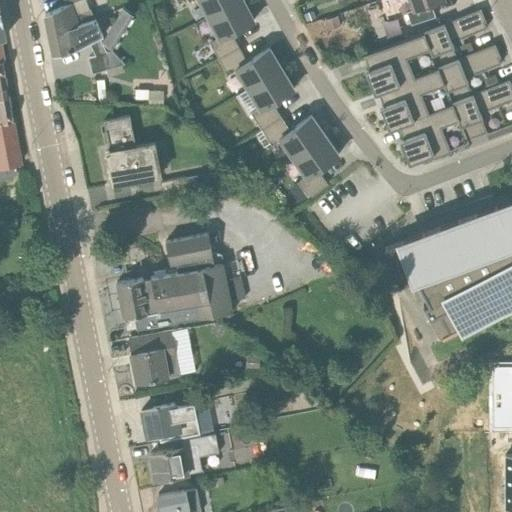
[(71,2),(76,0),(64,0),(66,4),(45,14),(49,33),(66,30),(65,27),(93,17),(87,8),(74,11),(71,2)]
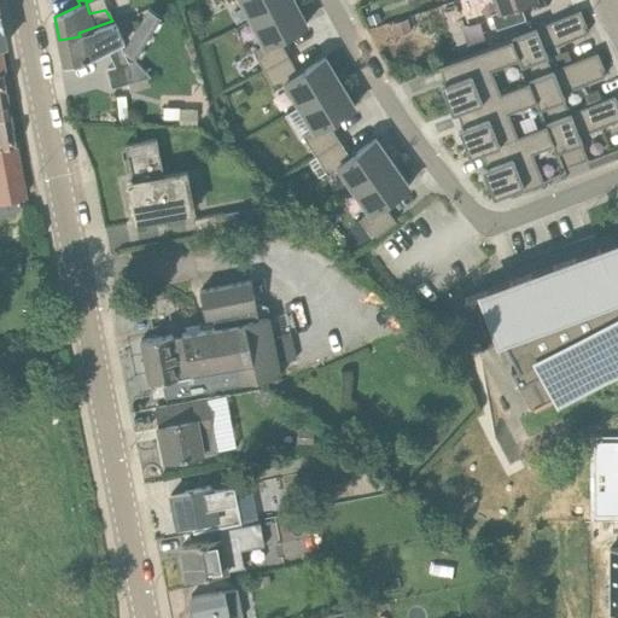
[(227,0),(228,1),(231,0),(240,0),(251,21),(290,0),(227,0)]
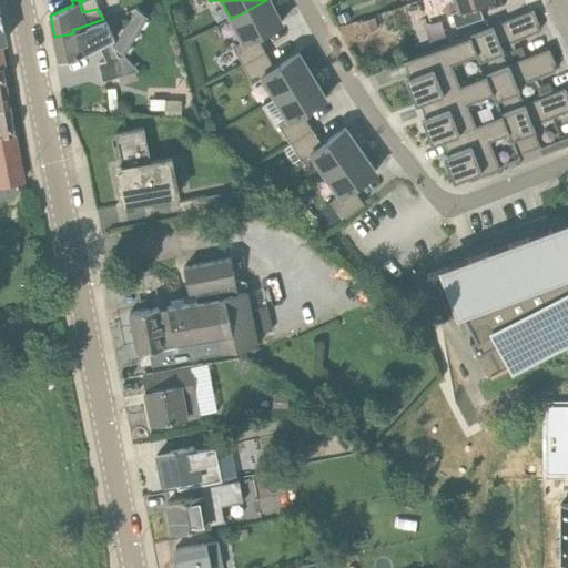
[(270,0),(266,0),(231,19),(242,41),(232,46),(243,64),(265,51),(256,36),(282,22),(270,0)]
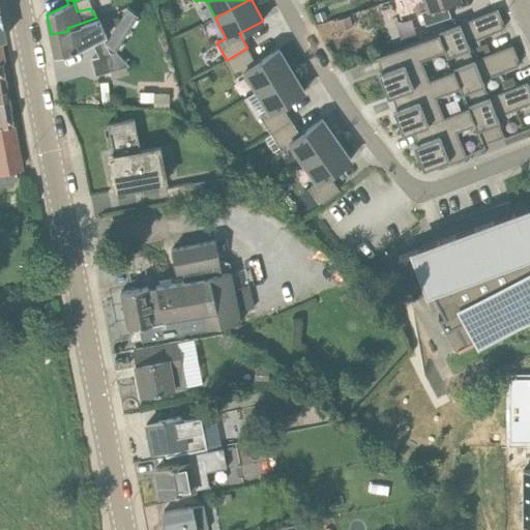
[(424,0),(428,8),(421,11),(425,26),(450,17),(446,4),(457,0),(424,0)]
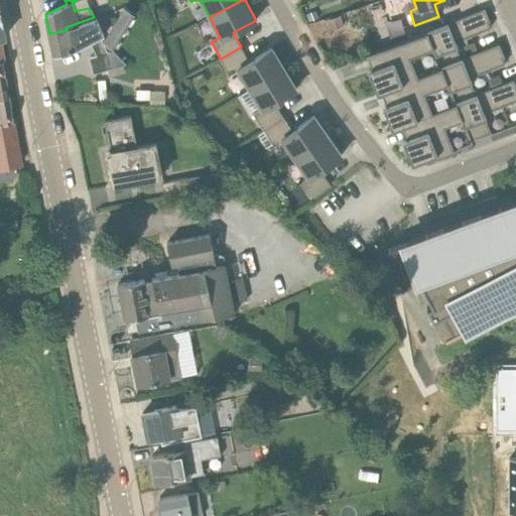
[(103,41),(103,42),(113,48),(134,13),(123,6),(103,41)]
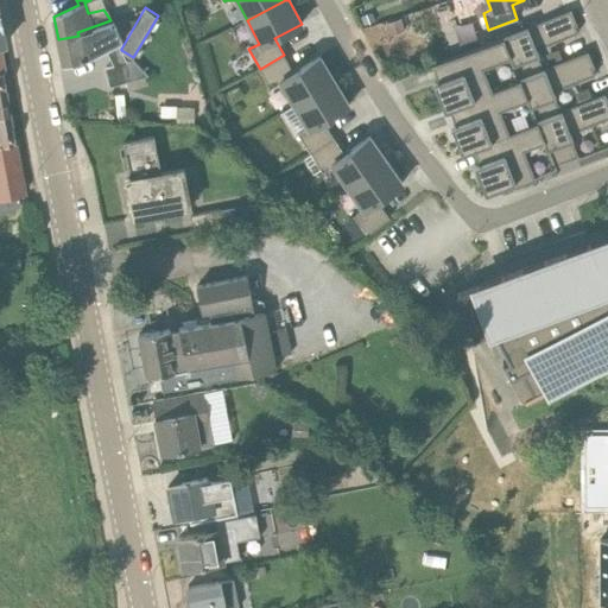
[(511,55),(520,80),(543,70),(543,69),(537,56),(538,56),(536,49),(577,32),(575,26),(577,25),(574,17),(570,10),(565,12),(502,37),(511,55)]
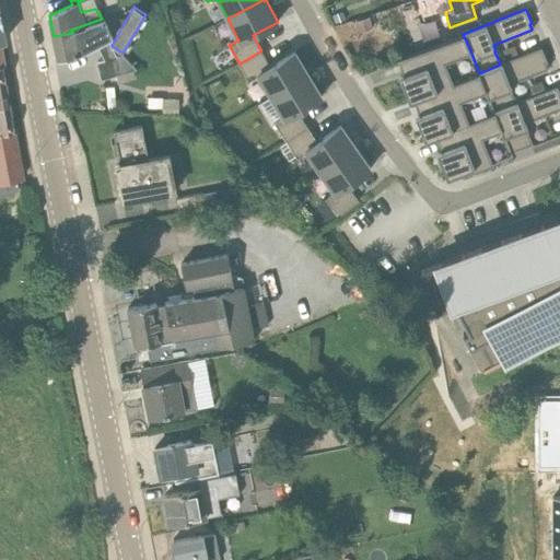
[(330,12),(334,23),(345,20),(341,10),(330,12)]
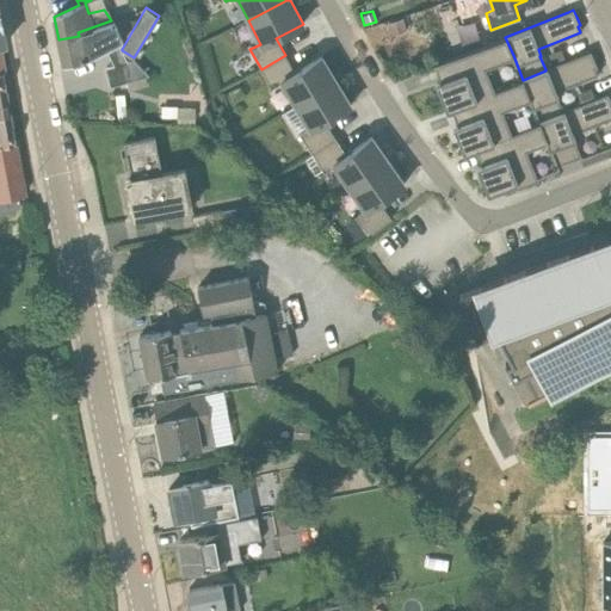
[(402,18),(388,23),(392,35),(407,30),(402,18)]
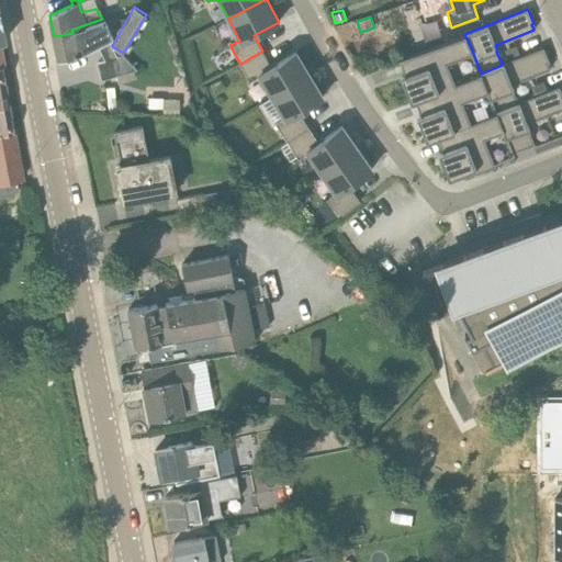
[(54,36),(58,59),(77,56),(98,45),(104,60),(97,64),(102,80),(137,70),(124,55),(117,57),(112,46),(112,45),(109,40),(112,37),(103,20),(102,19),(71,30),(72,33),(54,36)]
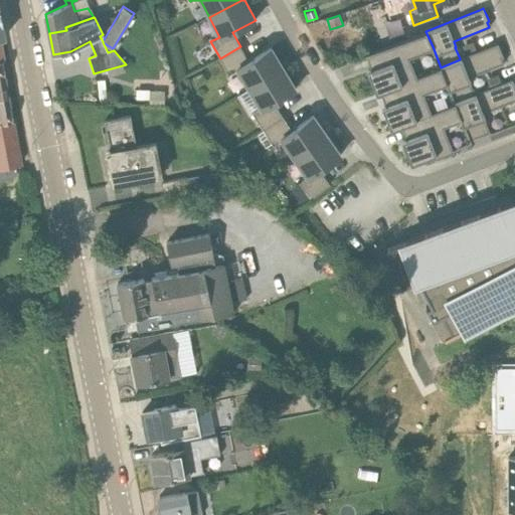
[(425,31),(365,55),(370,69),(367,70),(370,78),(376,95),(380,94),(380,93),(415,77),(407,57),(433,46),(425,31)]
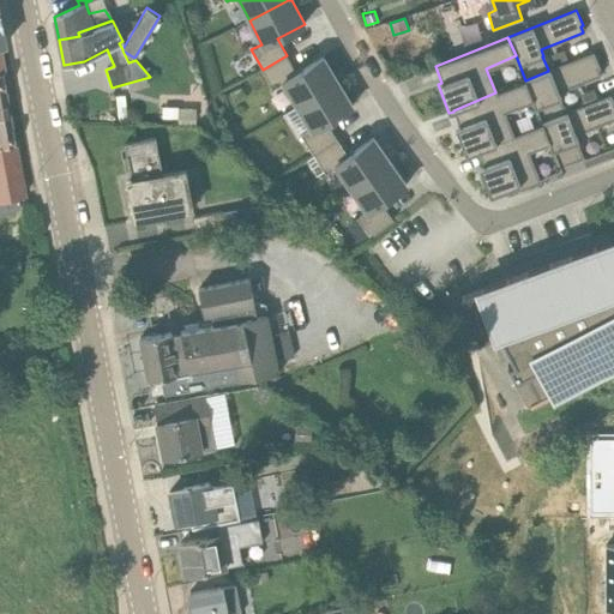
[(565,49),(553,54),(558,66),(570,61),(565,49)]
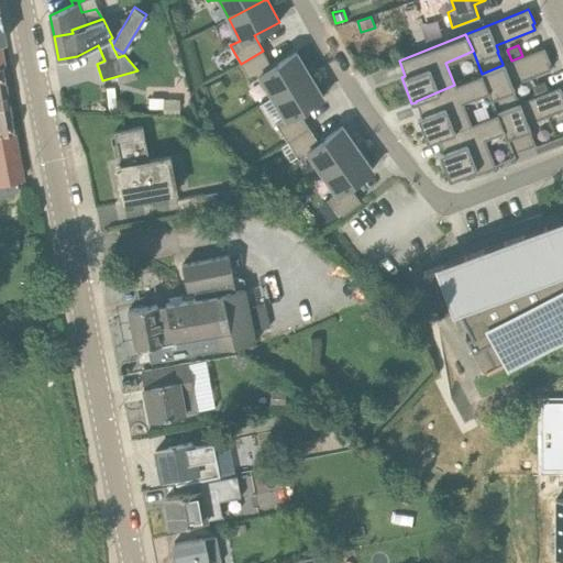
[(503,65),(482,74),(488,89),(498,113),(519,105),(519,103),(514,91),(515,90),(512,85),(551,69),(549,63),(550,63),(544,47),(522,56),(511,61),(509,62),(503,64),(503,65)]
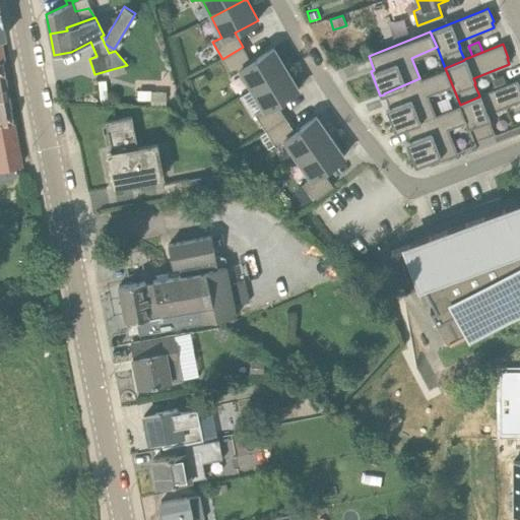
[(243,47),(222,59),(232,75),(240,70),(252,89),(286,69),(273,48),(251,62),(243,47)]
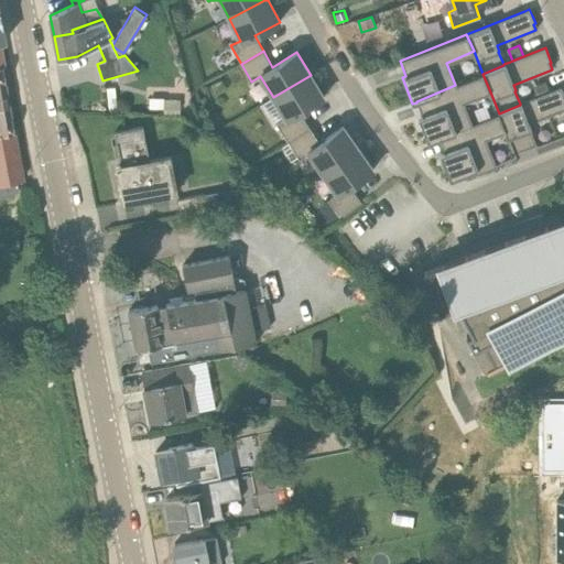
[(0,66),(0,108),(10,107),(3,66),(0,66)]
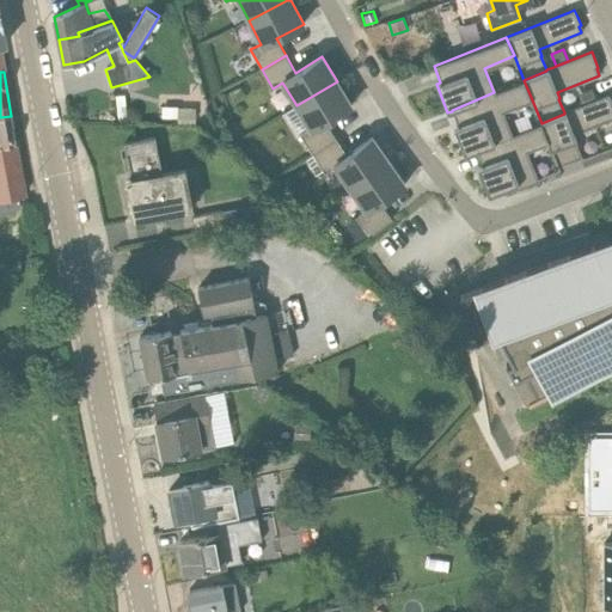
[(494,92),(452,110),(452,111),(458,124),(453,127),(457,136),(465,155),(476,151),(476,150),(510,135),(501,109),(531,97),(524,80),(494,92)]
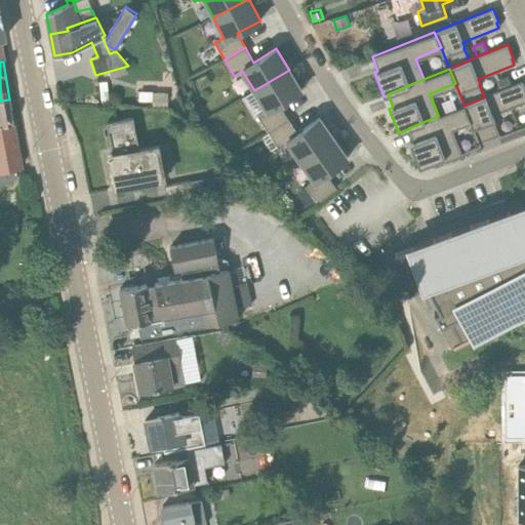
[(289,70),(254,90),(267,111),(257,116),(268,132),(288,119),(279,105),(301,90),(289,70)]
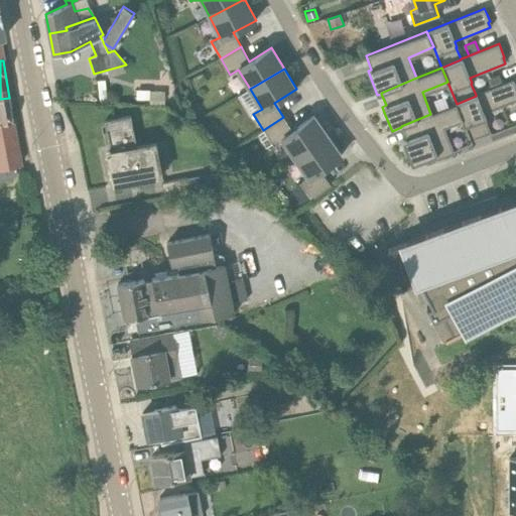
[(489,78),(489,89),(503,84),(499,74),(489,78)]
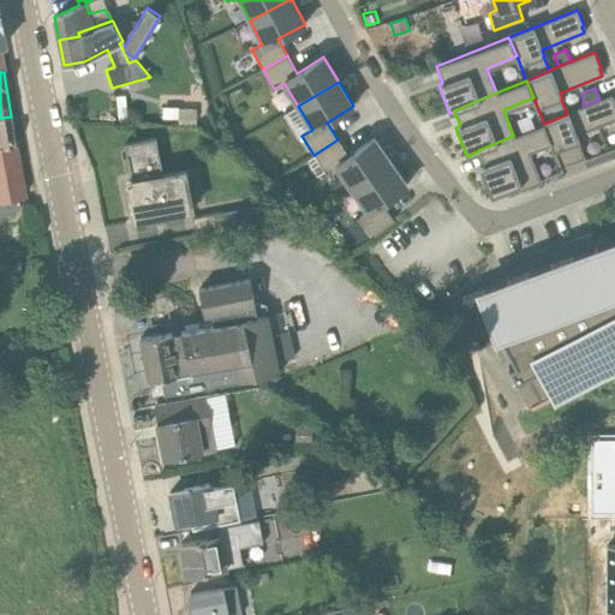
[(567,114),(544,124),(551,143),(555,151),(562,168),(583,160),(585,159),(578,142),(579,142),(577,136),(614,119),(614,103),(611,95),(599,100),(583,106),(567,113),(567,114)]
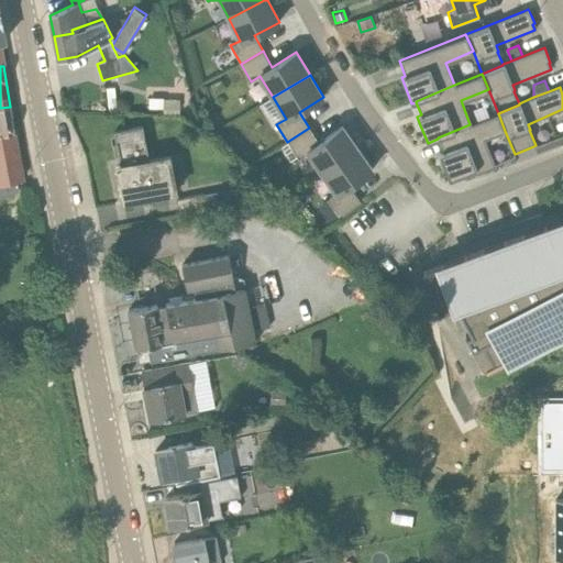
[(163,108),(163,98),(148,98),(148,108),(163,108)]
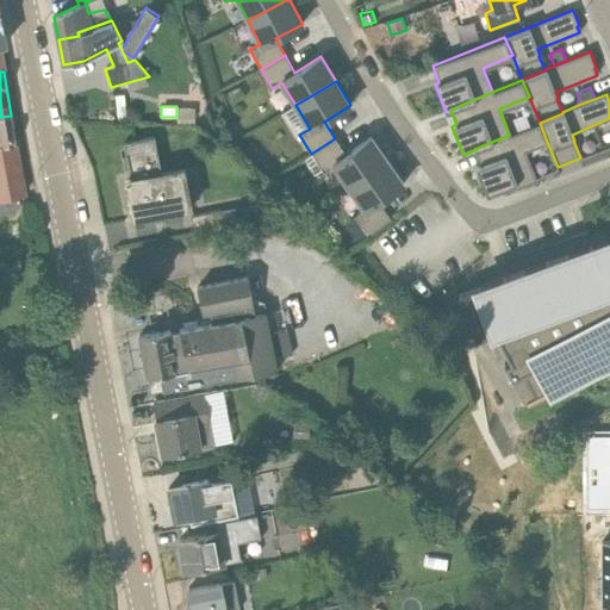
[(0,144),(14,143),(16,143),(11,116),(0,117),(0,144)]
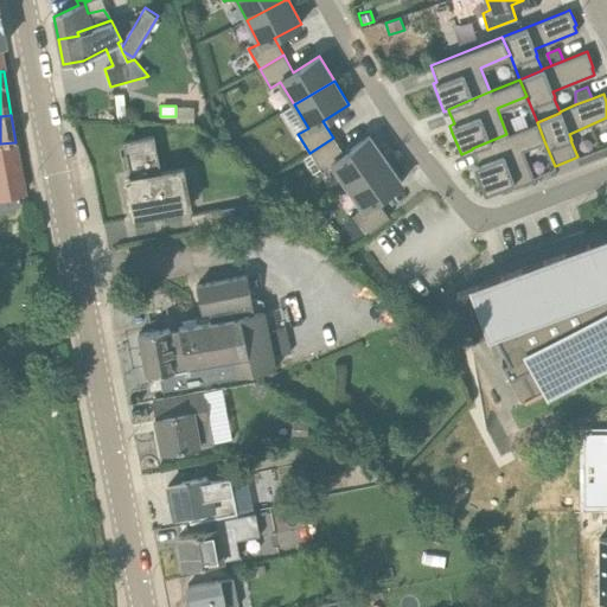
[(506,134),(472,148),(472,149),(478,163),(473,165),(477,174),(484,193),(511,183),(513,186),(535,178),(523,149),(544,141),(536,122),(506,134)]
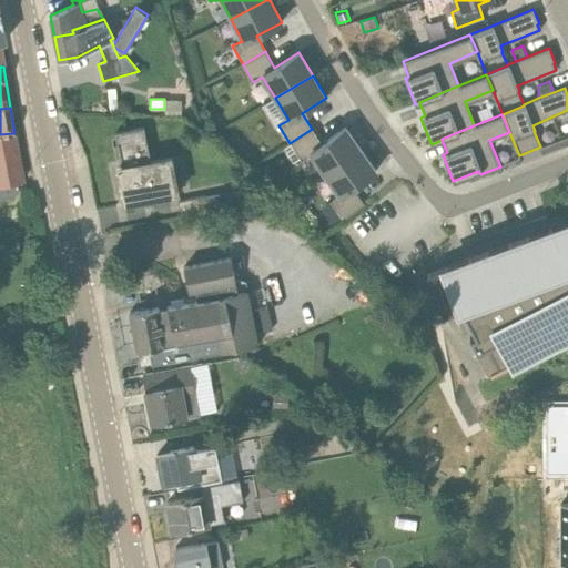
[(312,129),(290,143),(301,160),(311,153),(325,174),(361,149),(345,127),(322,144),(312,129)]
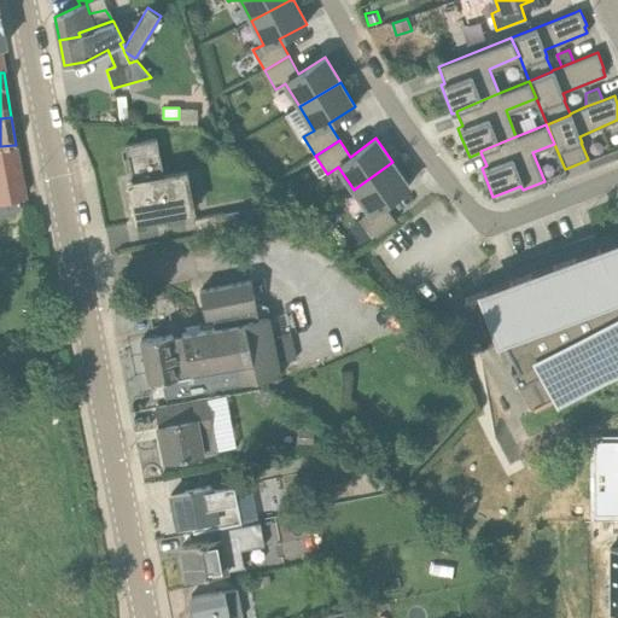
[(156,139),(149,140),(126,145),(141,225),(164,220),(196,213),(187,168),(163,173),(156,139)]
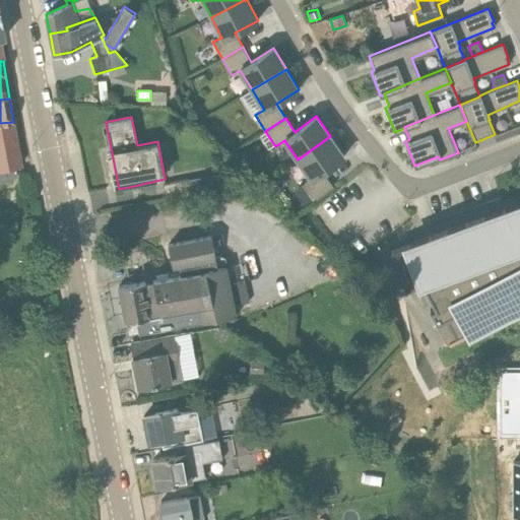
[(12,122),(0,123),(0,183),(16,181),(14,167),(20,166),(12,122)]
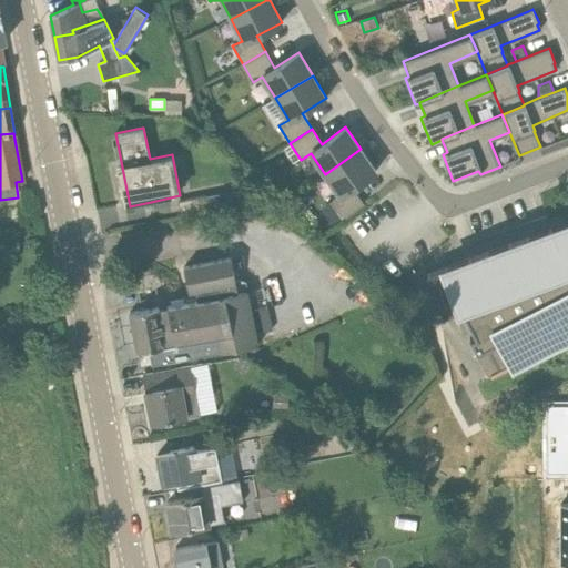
[(361,149),(325,174),(340,194),(330,201),(332,203),(341,216),(343,220),(364,203),(352,188),(376,171),(361,149)]
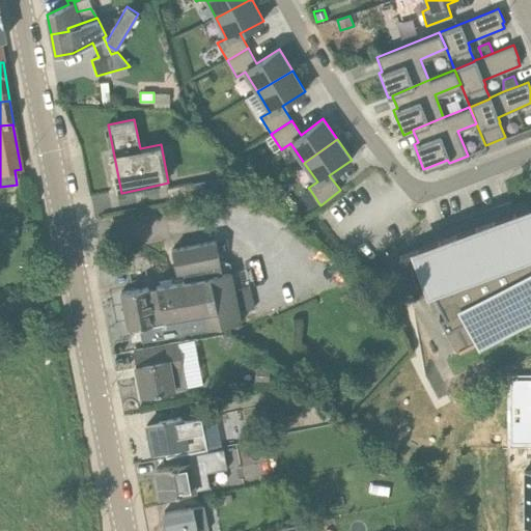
[(221,192),(234,189),(231,175),(218,177),(221,192)]
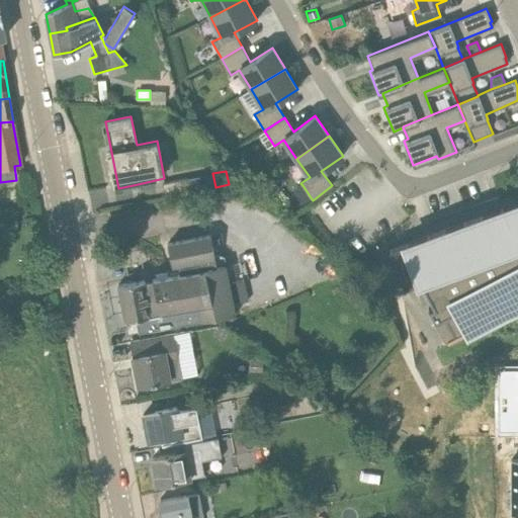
[(190,192),(188,178),(162,183),(165,197),(190,192)]
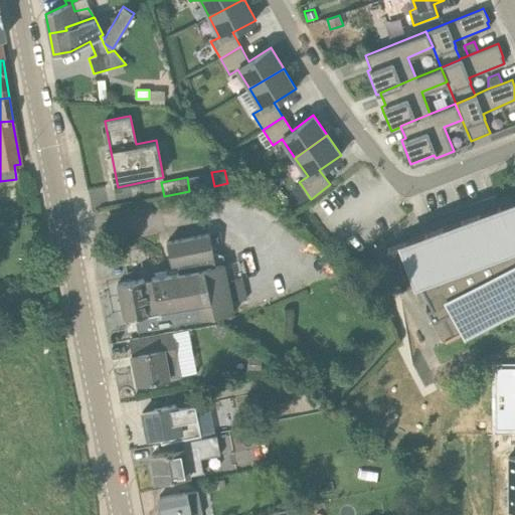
[(514,215),(506,221),(500,205),(387,248),(401,287),(418,281),(431,304),(425,306),(433,319),(441,315),(452,336),(444,340),(446,342),(514,305),(514,215)]
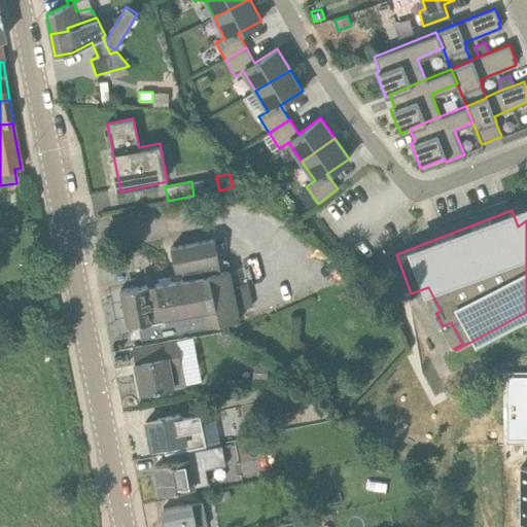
[(138,323),(141,340),(167,335),(240,320),(230,269),(227,260),(224,258),(218,259),(214,239),(170,248),(175,271),(181,270),(182,278),(120,290),(128,325),(138,323)]
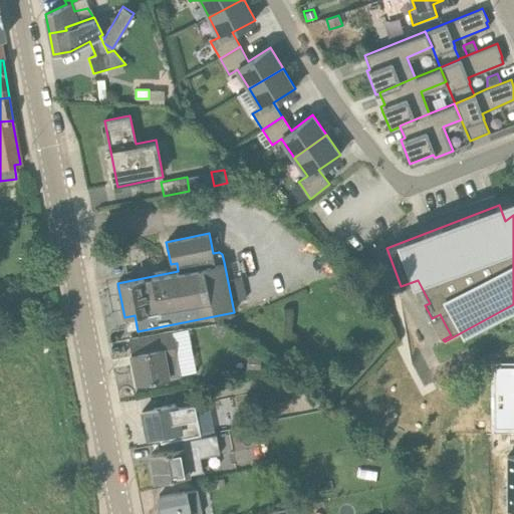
[(246,278),(234,280),(236,296),(249,293),(246,278)]
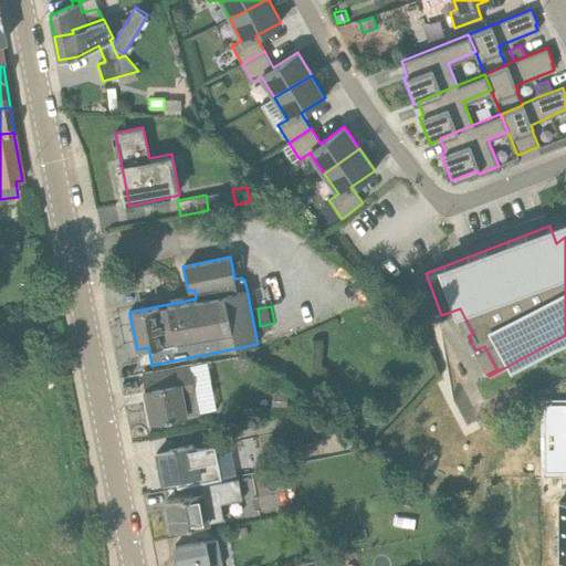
[(163,368),(142,373),(145,392),(147,402),(150,422),(199,412),(216,409),(206,360),(189,364),(163,368)]
